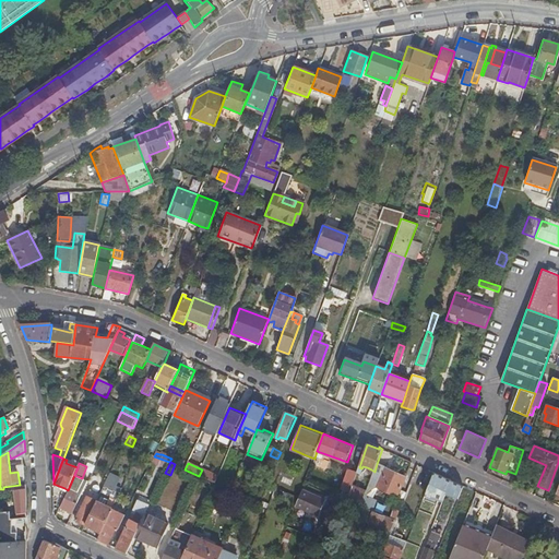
[(378,488),(387,468),(377,464),(375,472),(373,474),(367,490),(367,491),(365,497),(372,501),(378,488)]
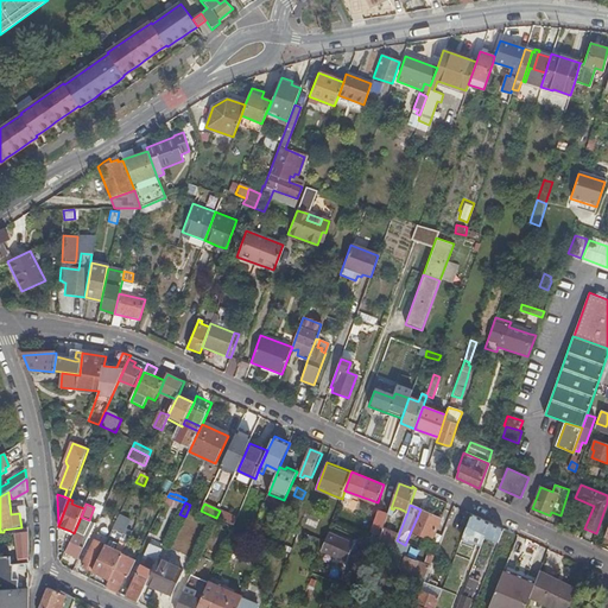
[(238,518),(220,510),(220,511),(216,518),(234,526),(238,518)]
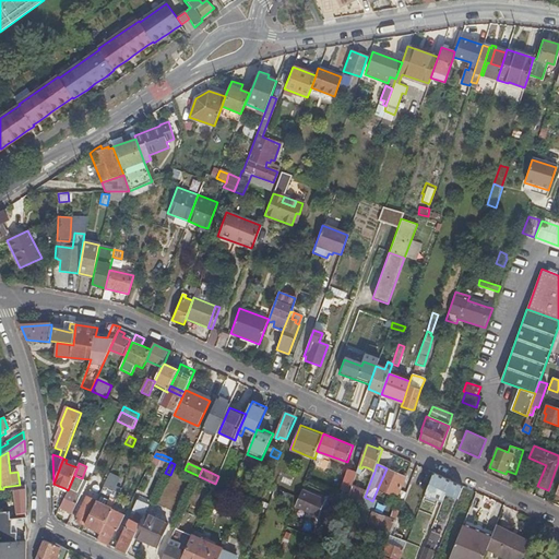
[(387,468),(378,488),(397,497),(406,477),(387,468)]
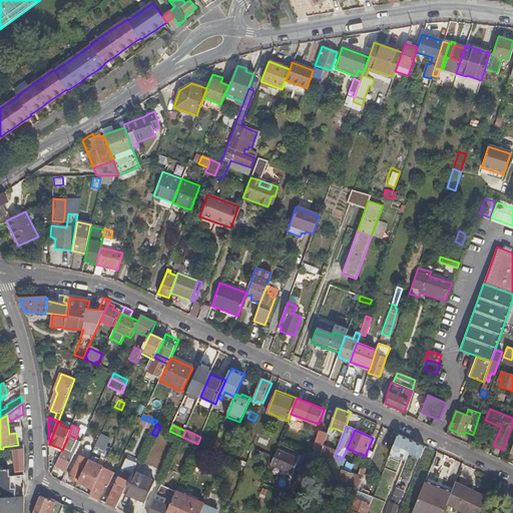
[(167,435),(180,441),(182,437),(169,431),(167,435)]
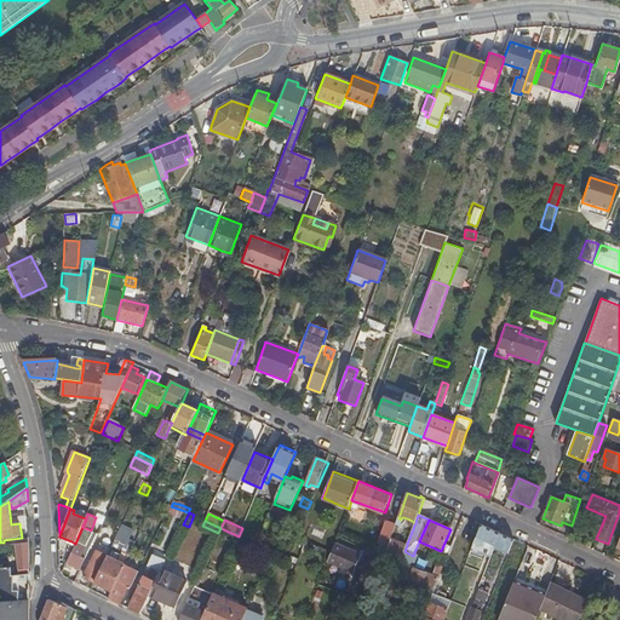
[(482,524),(472,550),(478,552),(482,544),(491,547),(484,561),(491,562),(495,549),(510,554),(515,539),(510,537),(494,529),(482,524)]
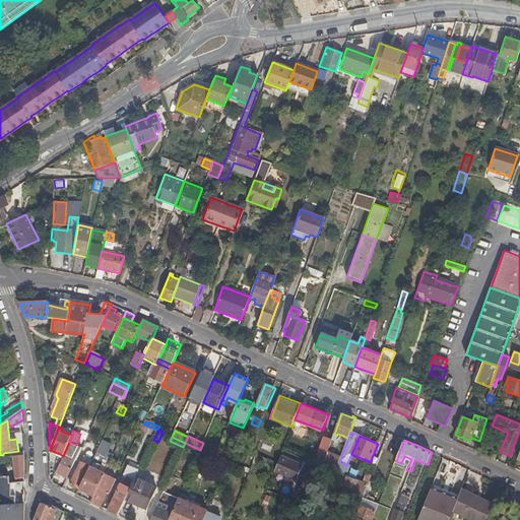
[(95,469),(99,464),(108,444),(103,441),(92,461),(80,489),(94,495),(102,479),(104,475),(95,472),(96,469),(95,469)]
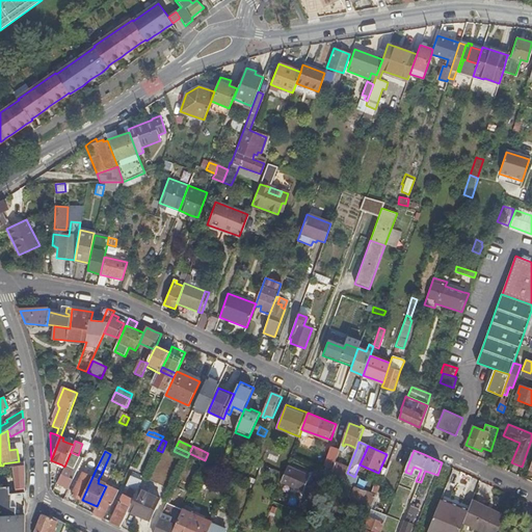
[(347,473),(349,468),(336,461),(331,474),(345,479),(347,473)]
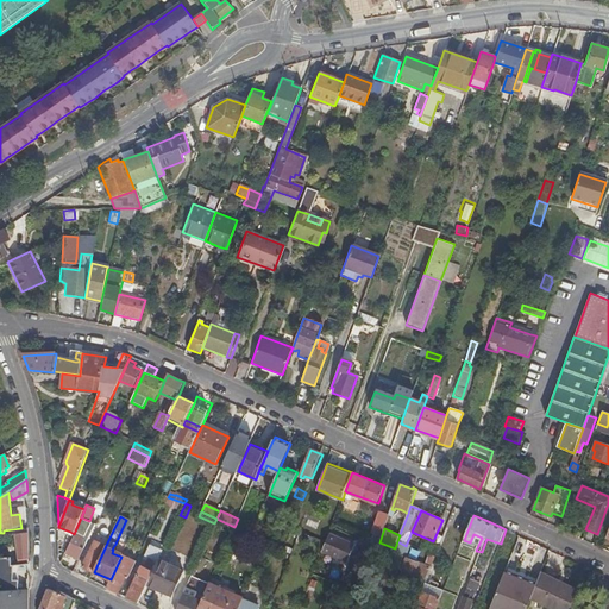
[(0,558),(0,557),(0,590),(29,591),(29,533),(16,535),(18,557),(18,560),(6,562),(1,558),(0,558)]
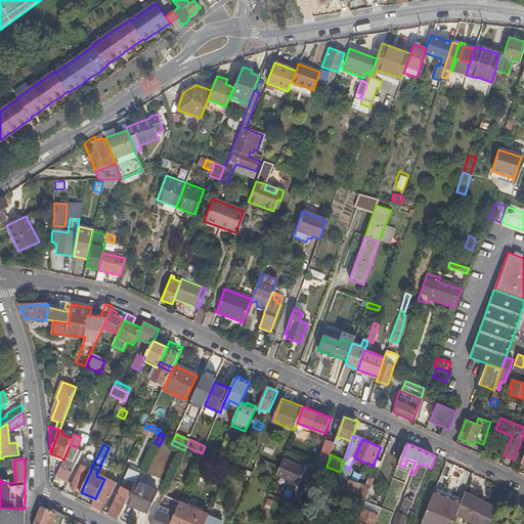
[(69,482),(73,473),(70,471),(74,463),(66,460),(57,476),(69,482)]
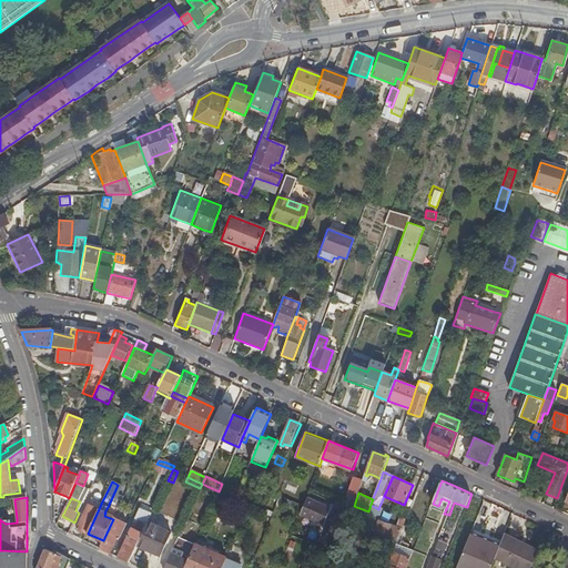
[(78,529),(88,534),(101,504),(91,499),(78,529)]
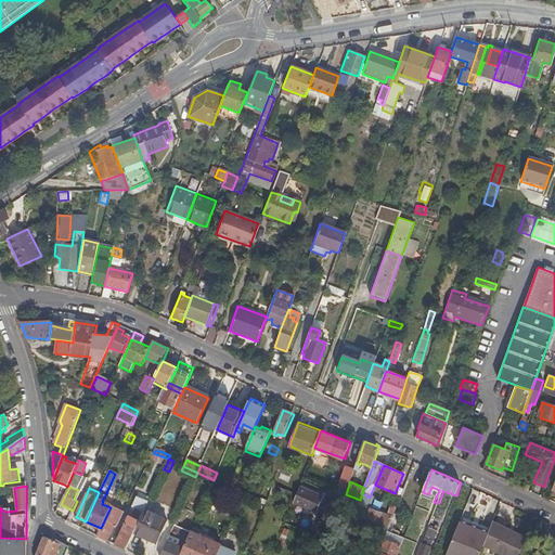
[(323,498),(300,488),(294,503),(317,513),(323,498)]
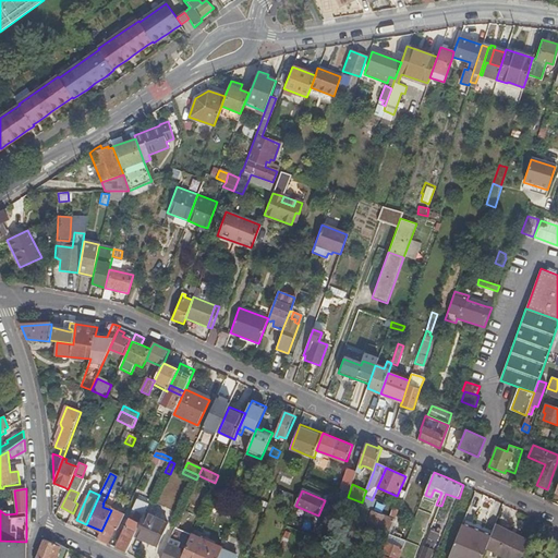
[(244,498),(229,492),(228,495),(242,502),(244,498)]
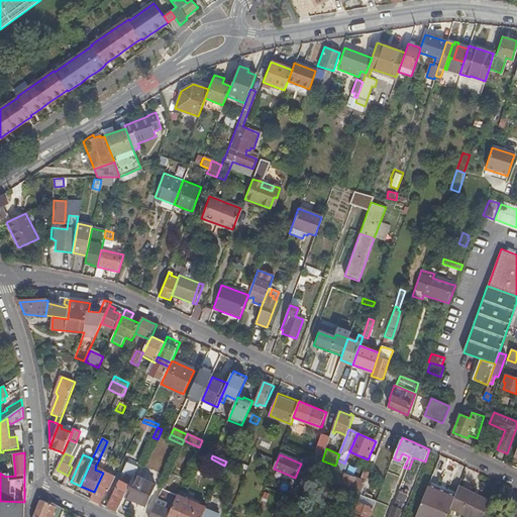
[(346,464),(344,463),(337,459),(335,466),(330,480),(363,493),(371,473),(366,471),(363,480),(340,472),(341,470),(344,471),(346,464)]
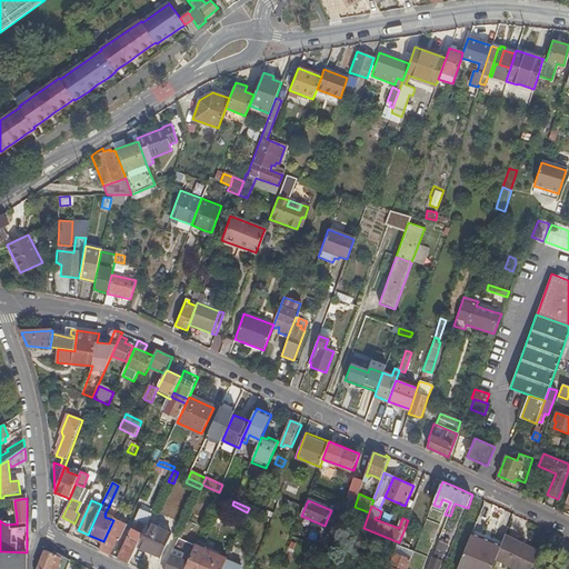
[(112,507),(111,509),(112,510),(110,516),(115,518),(119,509),(112,507)]
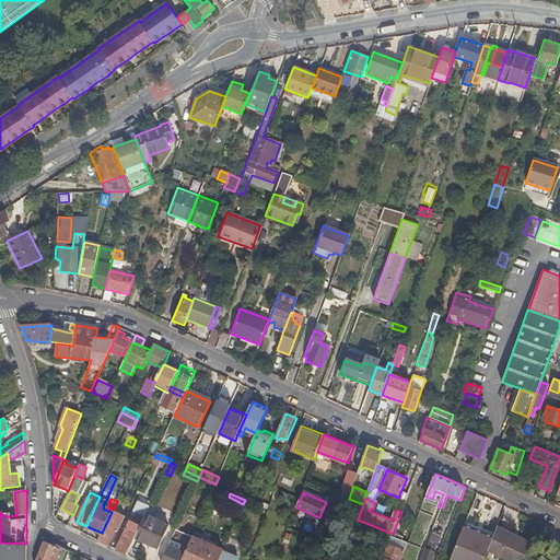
[(111,502),(109,501),(106,500),(103,505),(104,505),(103,509),(112,512),(113,510),(108,508),(111,502)]
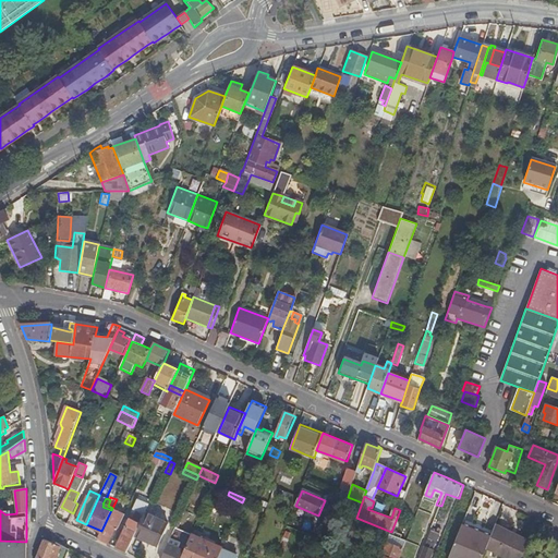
[(137,524),(136,528),(138,529),(146,513),(149,505),(138,499),(133,510),(135,511),(131,522),(137,524)]
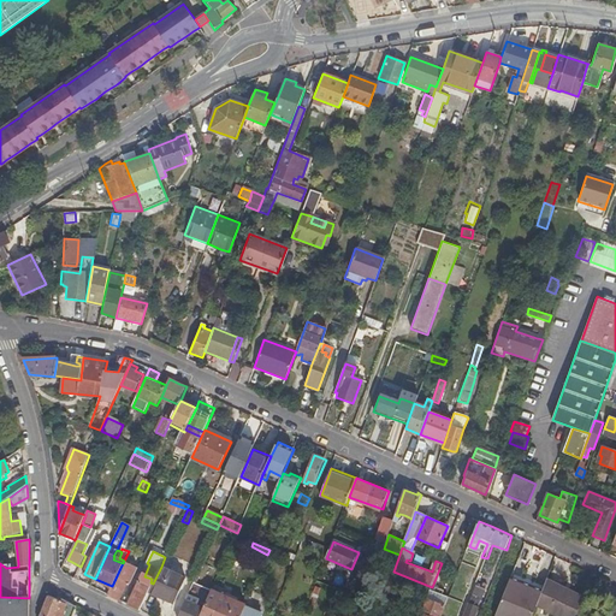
[(202,564),(194,581),(200,584),(202,585),(209,568),(202,564)]
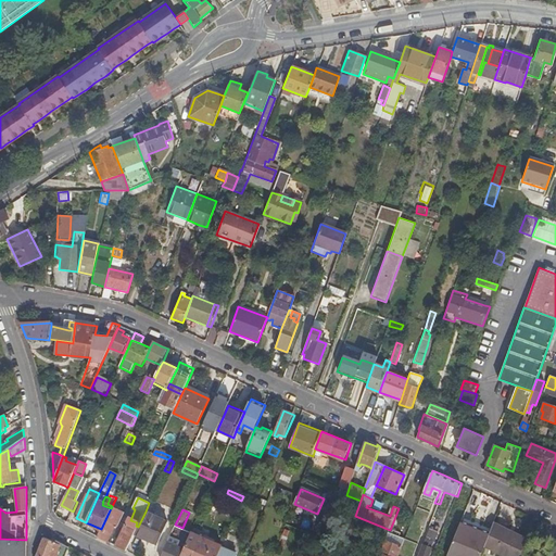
[(146,512),(138,527),(137,529),(135,534),(158,545),(168,521),(146,512)]
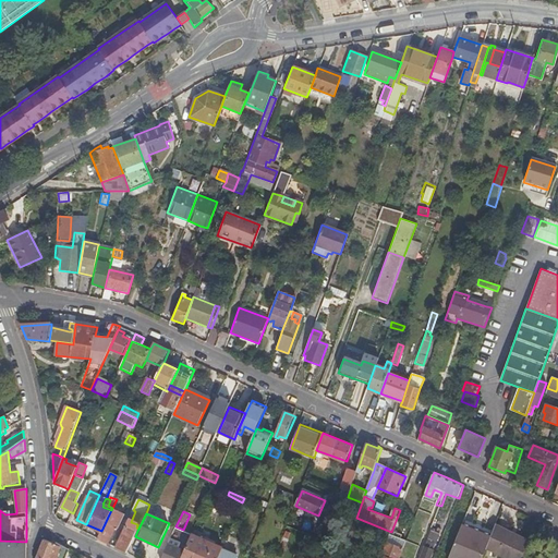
[(98,540),(108,544),(117,528),(112,526),(117,518),(109,514),(101,531),(98,540)]
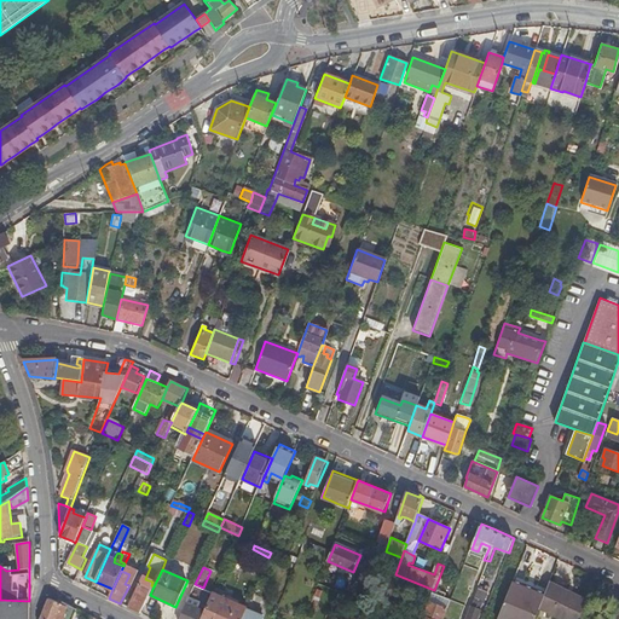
[(524,584),(514,580),(498,618),(536,618),(539,608),(545,594),(536,589),(534,593),(522,586),(524,584)]
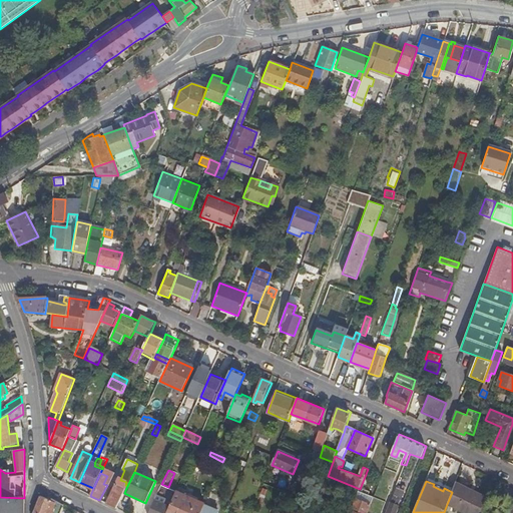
[(126,488),(124,487),(117,484),(107,504),(117,509),(124,493),(126,488)]
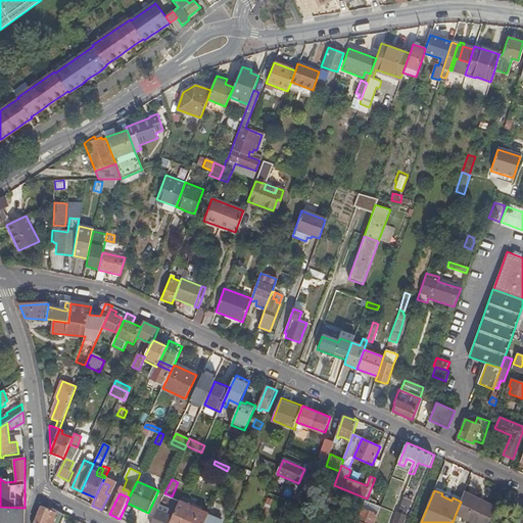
[(482,503),(464,493),(461,502),(456,514),(474,522),(488,522),(496,507),(483,500),(482,503)]
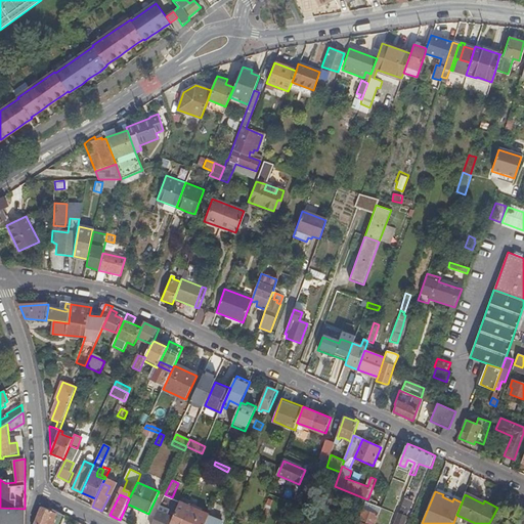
[(395,523),(404,523),(413,501),(405,499),(395,523)]
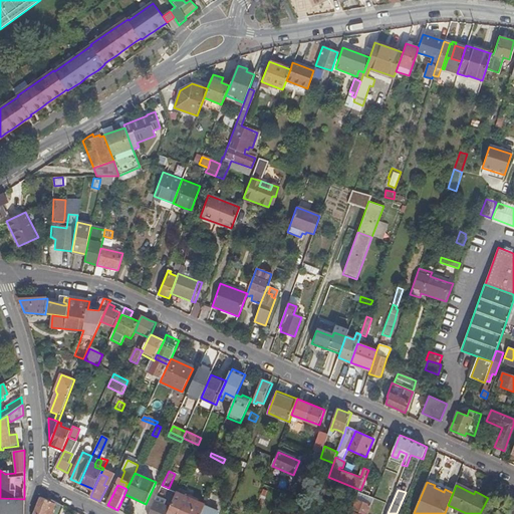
[(368,513),(374,499),(369,497),(370,493),(366,491),(364,495),(358,493),(355,500),(353,507),(350,513),(368,513)]
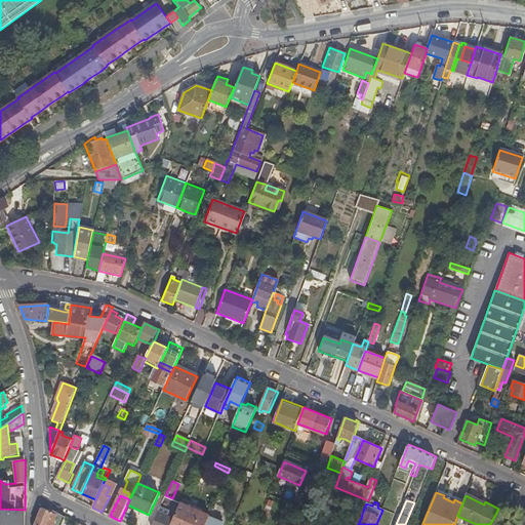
[(206,514),(180,502),(175,515),(174,517),(173,519),(170,524),(205,524),(209,518),(209,516),(206,515),(206,514)]
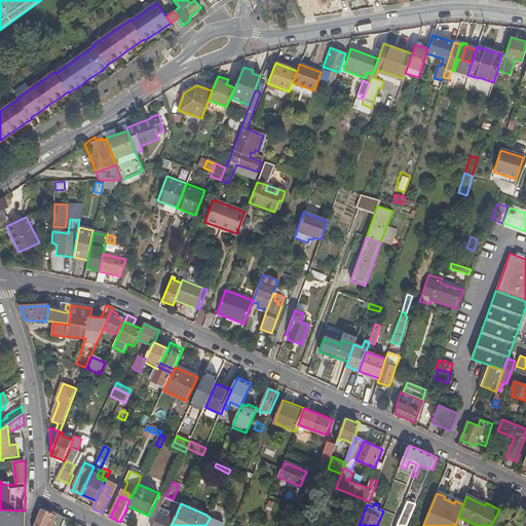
[(362,519),(364,512),(354,509),(353,513),(355,514),(354,516),(362,519)]
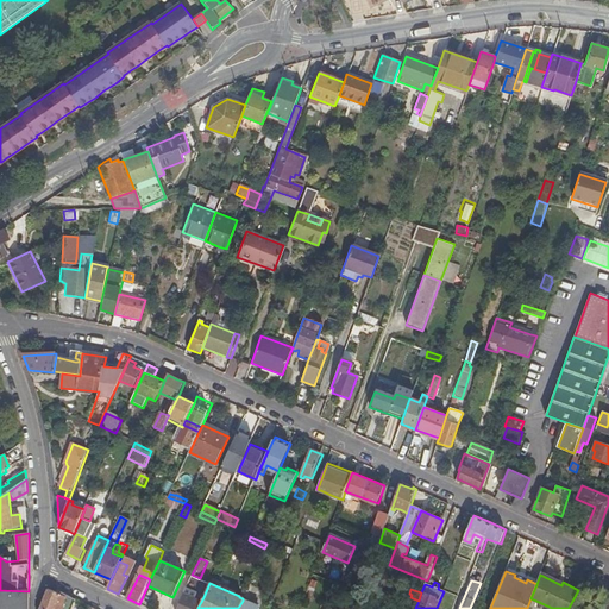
[(27,608),(29,591),(0,590),(0,608),(27,608)]
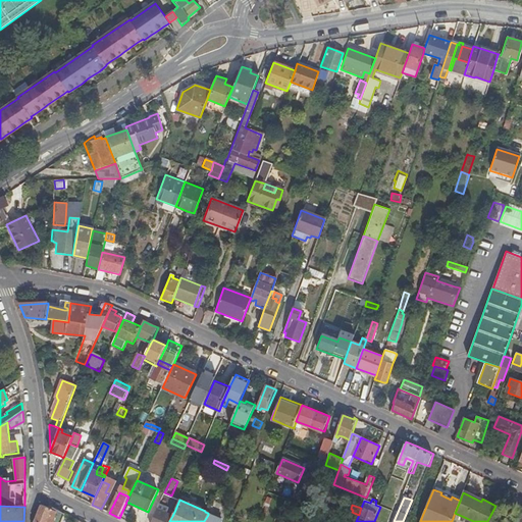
[(58,521),(62,513),(53,509),(52,510),(41,506),(35,521),(58,521)]
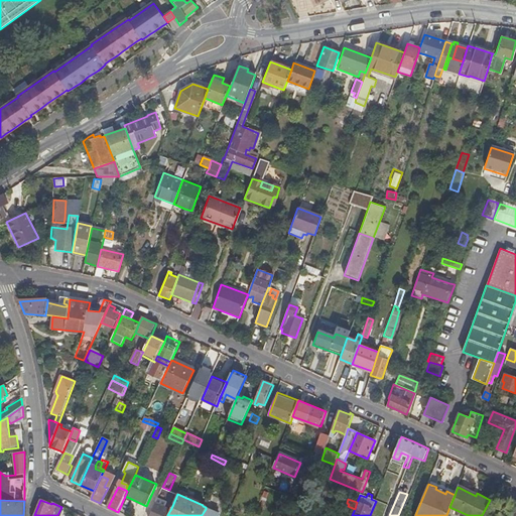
[(155,503),(149,515),(167,515),(170,510),(171,508),(172,506),(166,504),(164,507),(155,503)]
